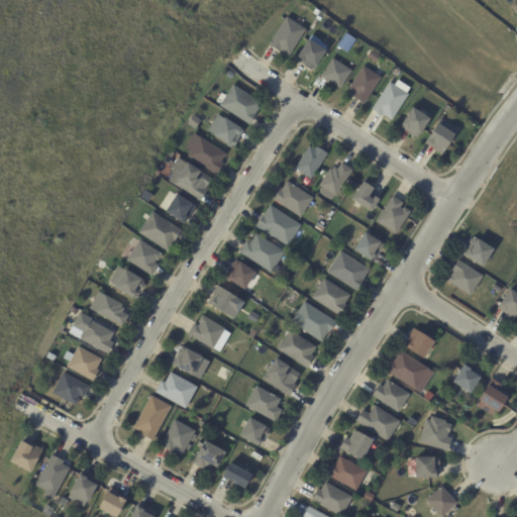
[(516,14),(508,7),(514,0),(516,3),(516,14)]
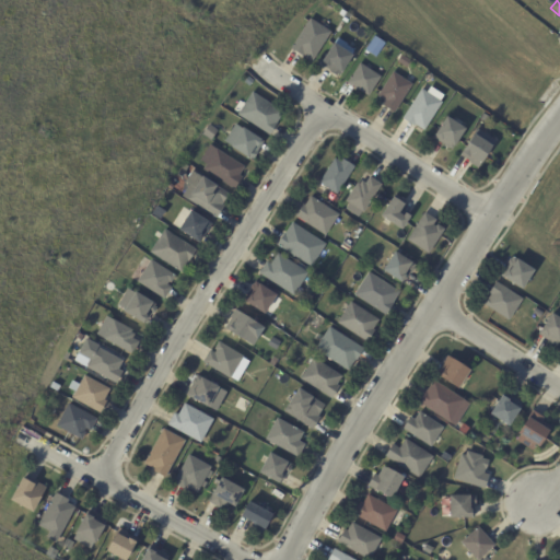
[(322,26),(330,32),(312,60),(303,55),(302,56),(290,48),(310,19),(322,26)]
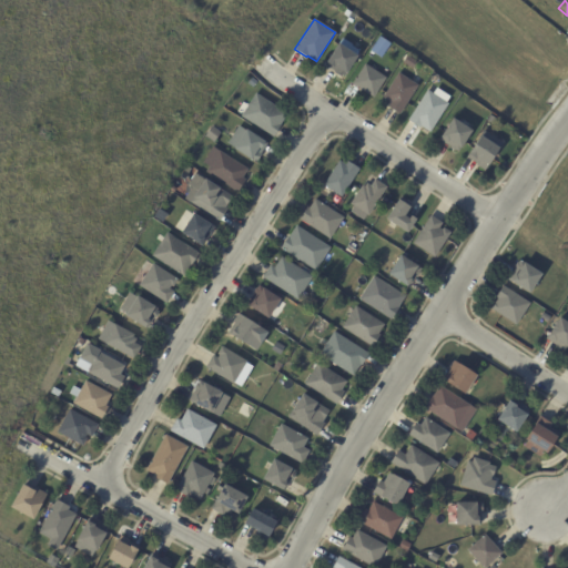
[(381,59),(389,44),(379,37),(369,51),(381,59)]
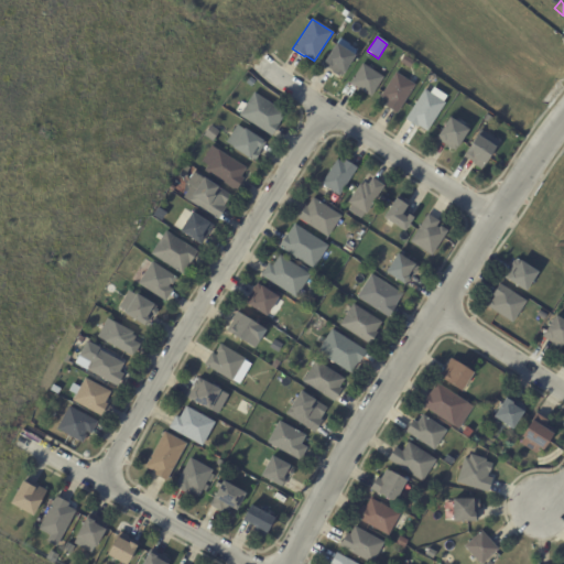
[(332,73),(323,66),(324,64),(323,63),(335,44),(354,56),(339,79),(332,74),(333,73),(332,73)]
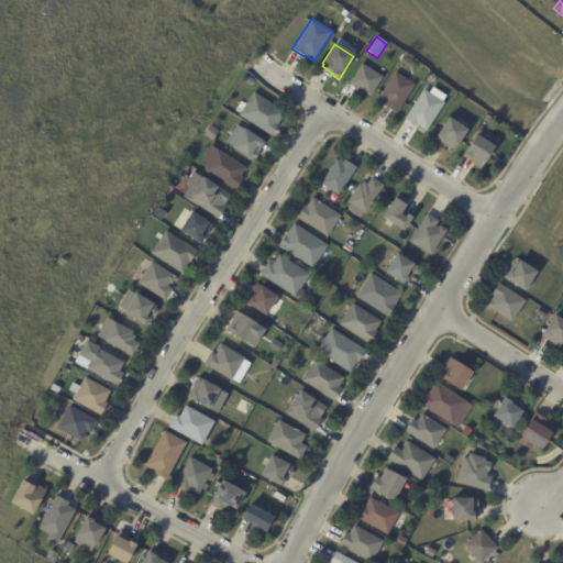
[(367,67),(382,77),(370,97),(348,83),(361,63),(367,67)]
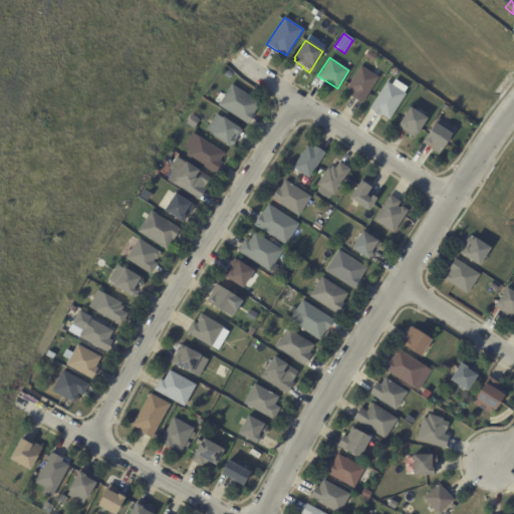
[(372,73),(377,77),(361,103),(350,96),(353,92),(345,88),(359,65),(372,73)]
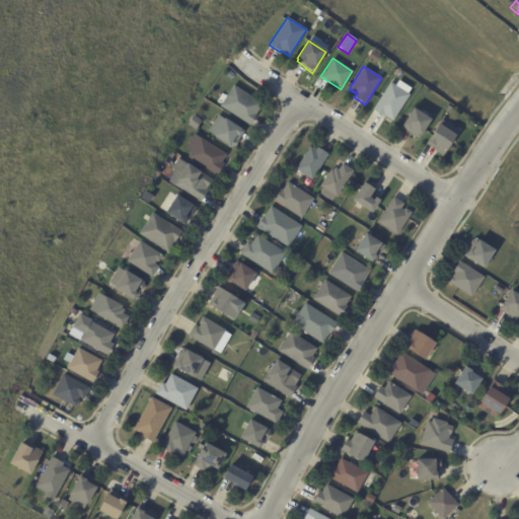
[(402,81),(412,87),(408,93),(410,94),(393,121),(384,116),(383,117),(372,109),(389,81),(391,82),(395,77),(402,81)]
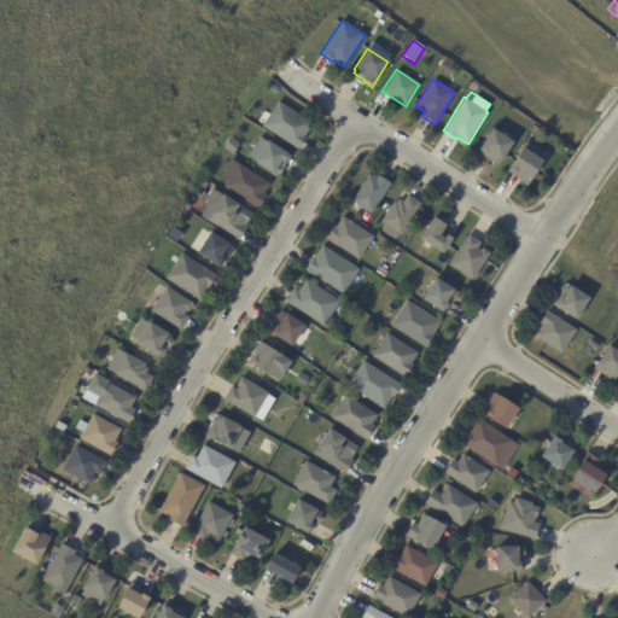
[(305,135),(304,136),(305,136),(297,150),(262,127),(278,101),(313,124),(305,135)]
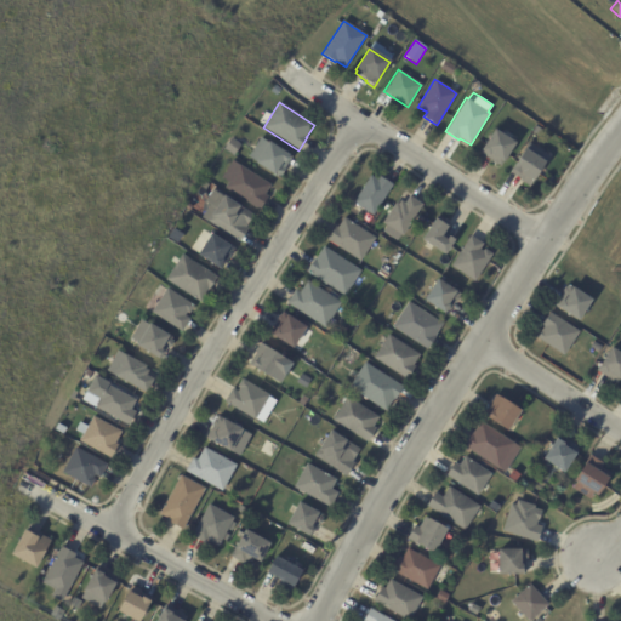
[(506,137),(514,143),(500,166),(496,164),(495,165),(489,161),(490,160),(478,152),(480,148),(482,148),(494,129),(506,137)]
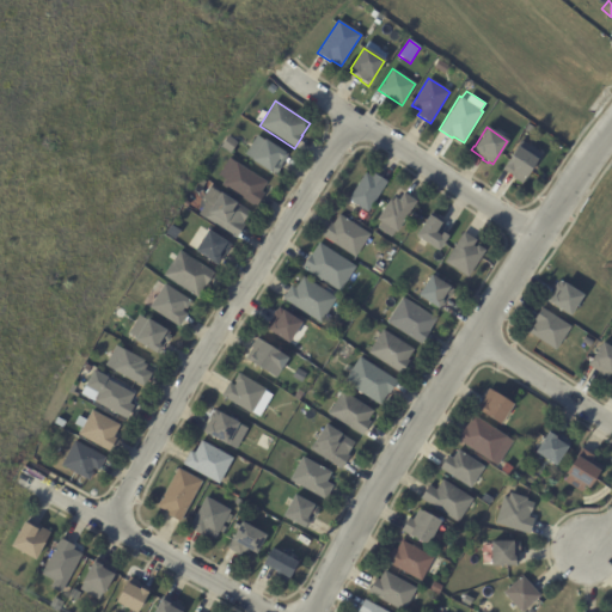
[(286,157),(280,165),(281,166),(276,173),(274,171),(273,173),(244,155),(257,134),(287,154),(286,157)]
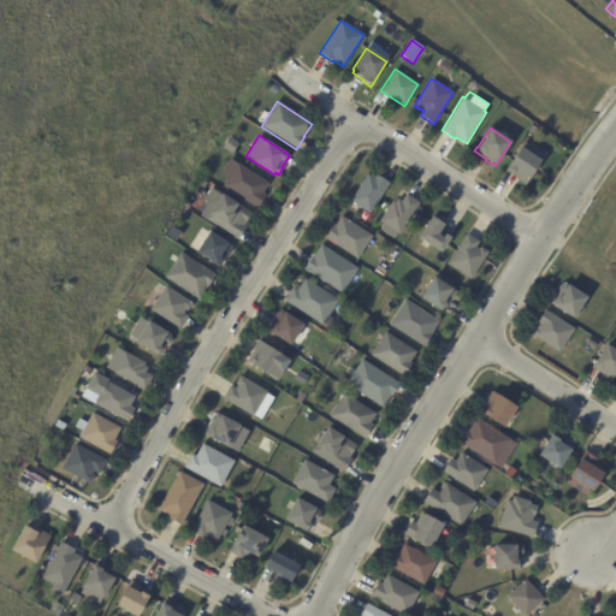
[(235,141),(240,144),(232,154),(224,148),(231,138),(235,141)]
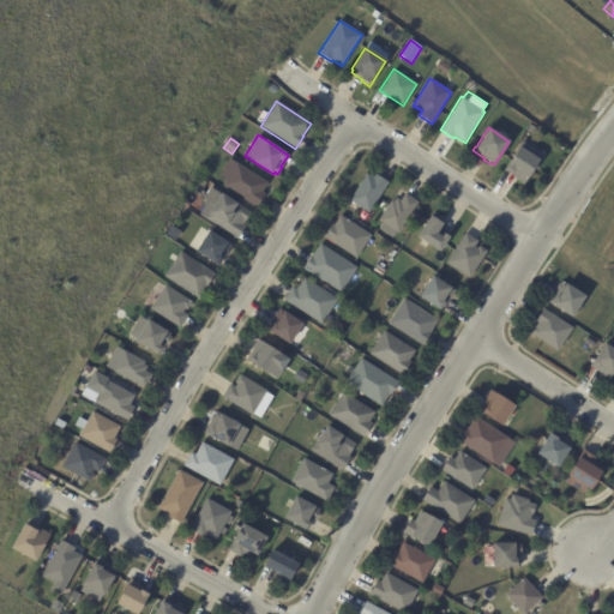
[(545,155),(524,185),(515,179),(516,178),(505,170),(524,142),(545,155)]
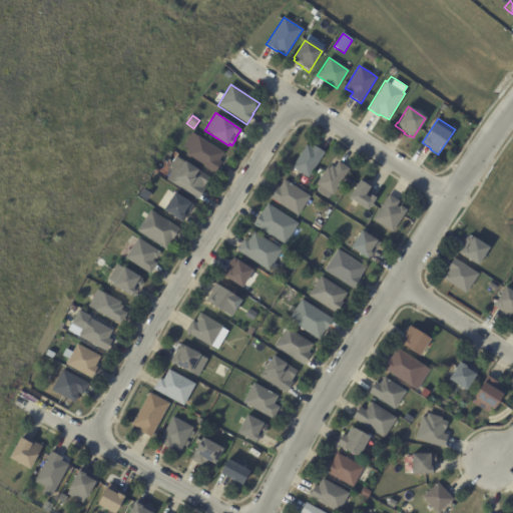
[(222,154),(218,160),(220,161),(213,172),(185,154),(188,150),(182,146),(191,132),(222,152),(222,154)]
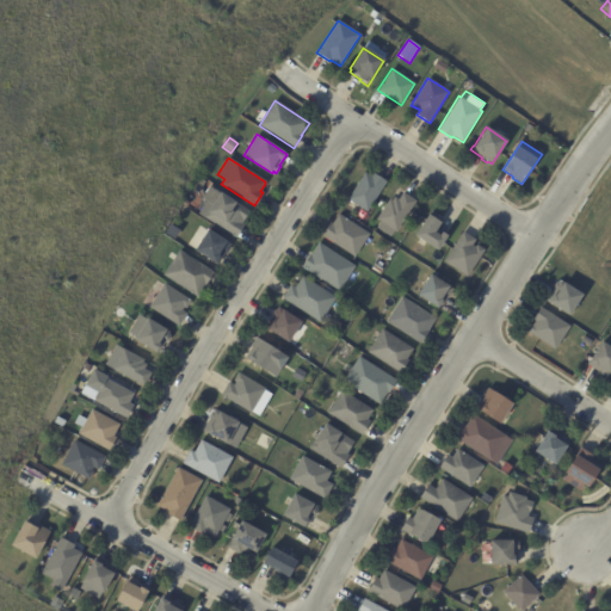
[(366,174),(370,177),(372,173),(386,181),(366,211),(347,199),(364,173),(366,174)]
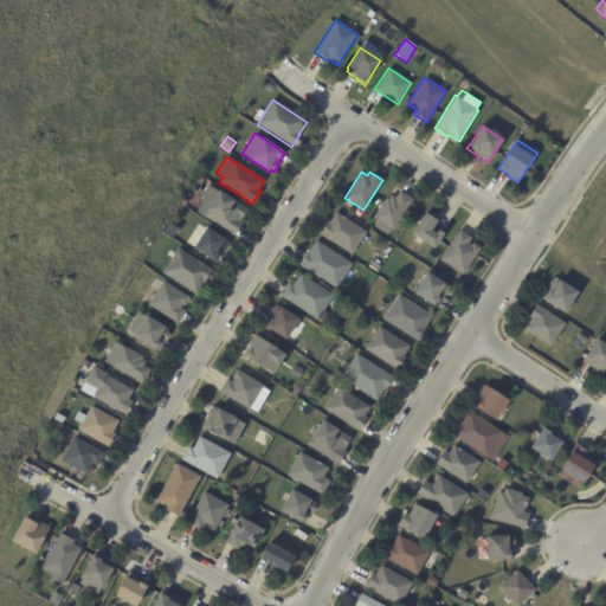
[(240,220),(239,223),(242,224),(233,236),(197,213),(205,201),(199,198),(207,185),(246,210),(240,220)]
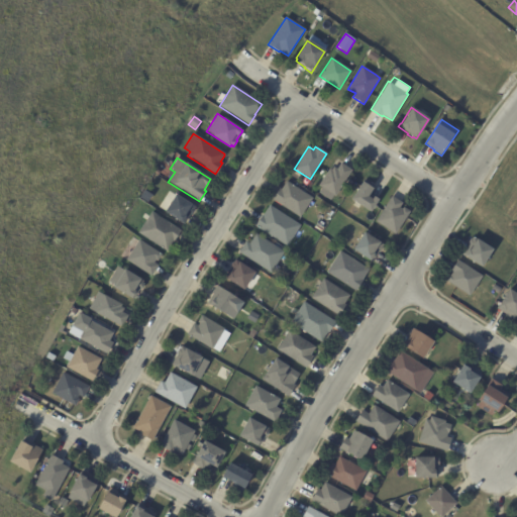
[(342,165),(350,171),(335,196),(333,195),(330,200),(318,193),(321,187),(319,186),(329,169),(331,171),(333,168),(336,170),(340,164),(342,165)]
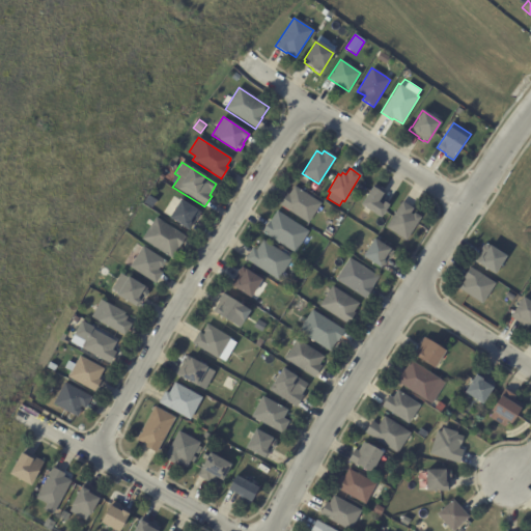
[(318,206),(308,223),(279,205),(286,193),(288,195),(294,186),(320,203),(318,206)]
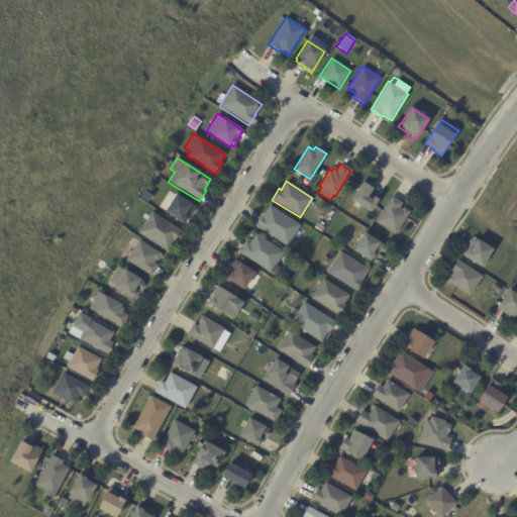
[(373,188),(368,197),(373,200),(374,197),(378,199),(371,212),(351,200),(363,182),(373,188)]
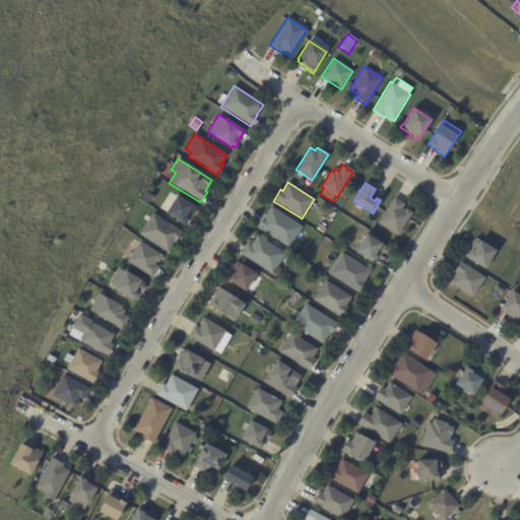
[(194,212),(192,216),(190,215),(185,224),(165,211),(175,194),(195,207),(193,211),(194,211),(194,212)]
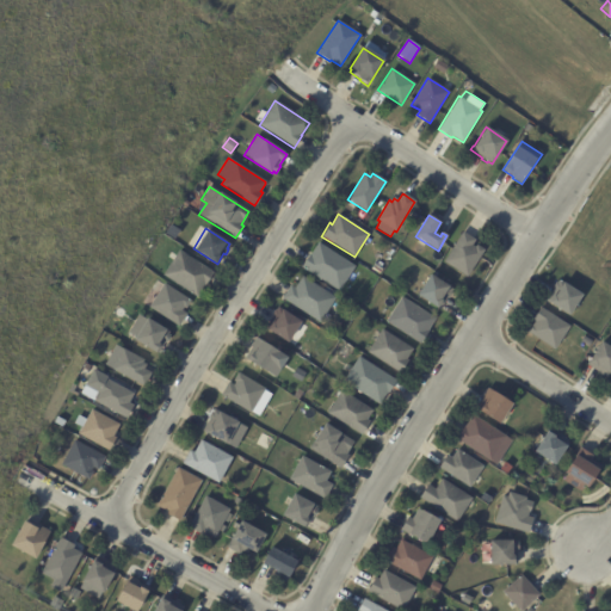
[(464,233),(475,240),(471,245),(475,247),(476,245),(485,251),(467,277),(443,261),(462,232),(464,233)]
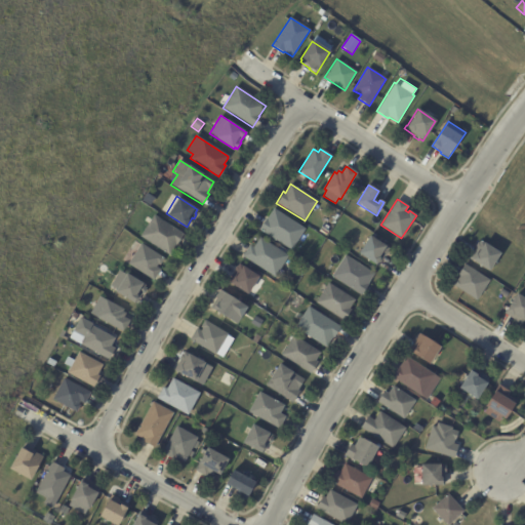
[(301,234),(290,250),(258,230),(266,218),(267,218),(273,208),(305,230),(301,234)]
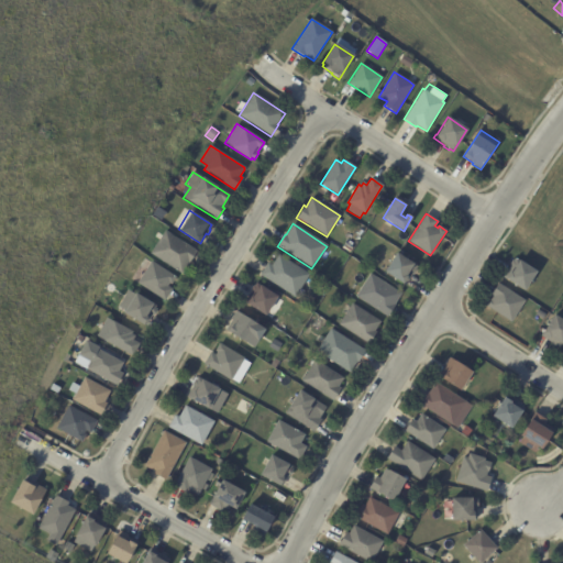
[(194,251),(180,272),(151,253),(164,231),(195,250),(194,251)]
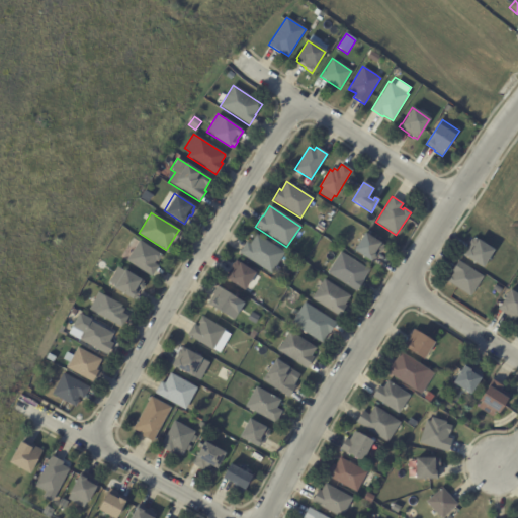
[(380,254),(374,263),(354,250),(365,233),(385,246),(383,249),(384,250),(381,254),(380,253),(380,254)]
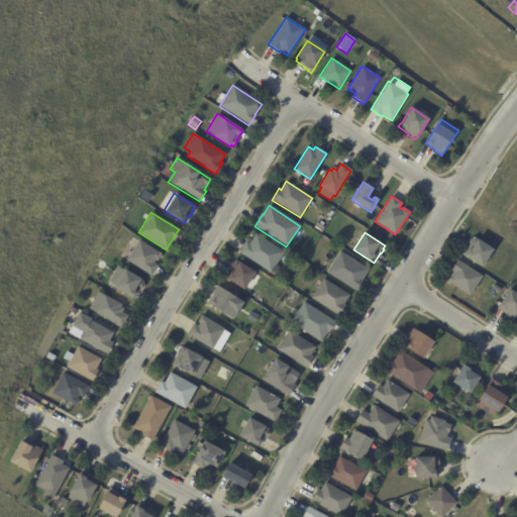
[(284,252),(270,274),(238,252),(245,241),(249,244),(255,234),(284,252)]
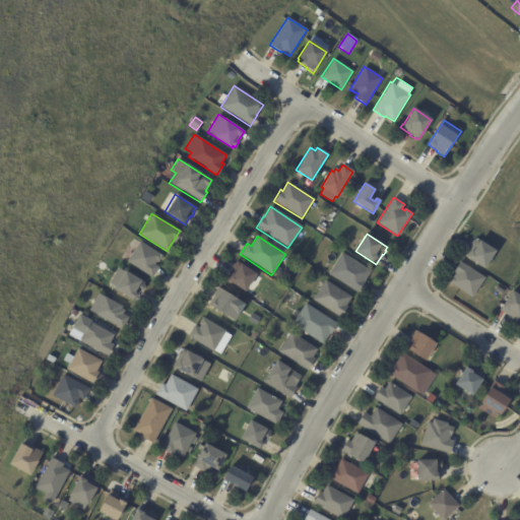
[(495,251),(483,268),(465,257),(476,239),(495,251)]
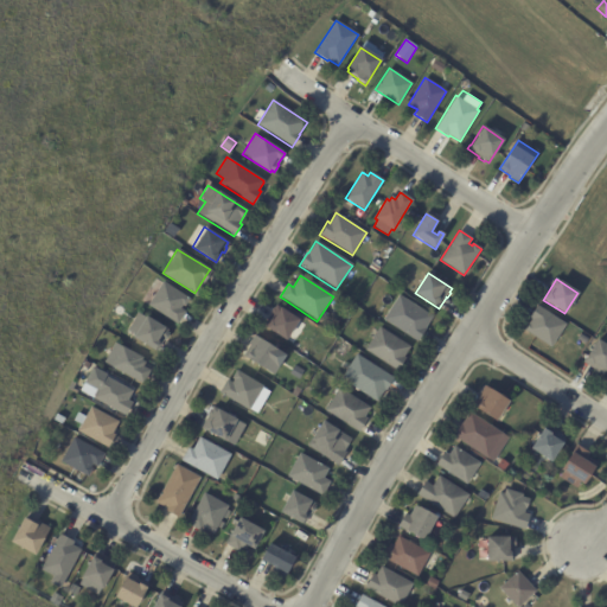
[(180,307),(179,308),(185,312),(177,324),(148,305),(163,282),(189,299),(184,306),(181,305),(180,307)]
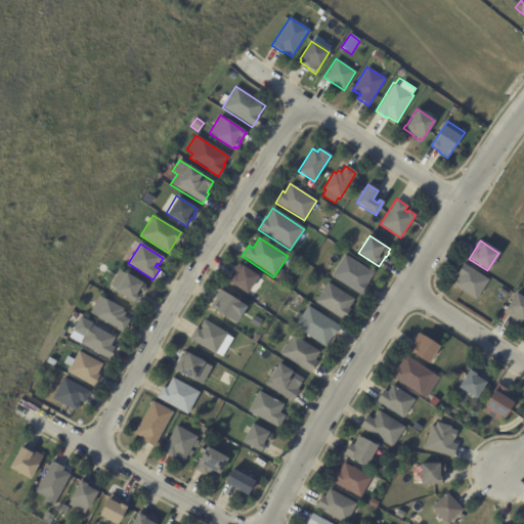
[(367,282),(366,285),(360,295),(331,276),(344,255),(374,273),(367,282)]
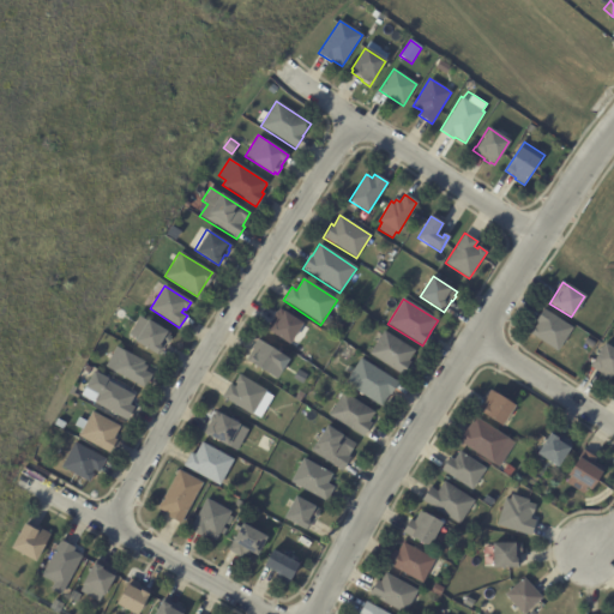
[(572,329),(558,351),(530,335),(537,323),(535,321),(542,309),(572,329)]
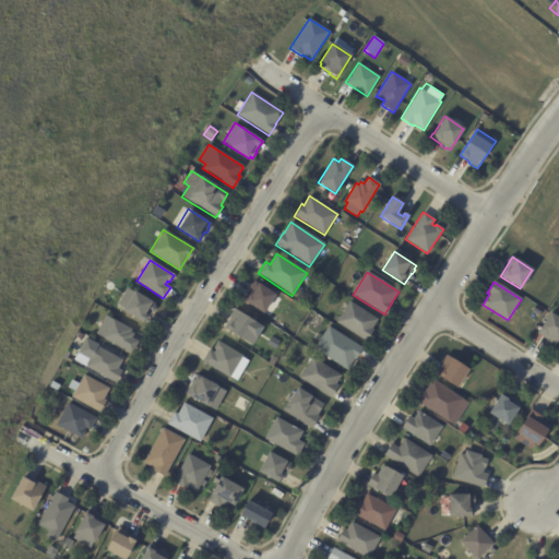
[(245,300),(249,295),(250,296),(258,284),(275,295),(263,313),(244,301),(245,300)]
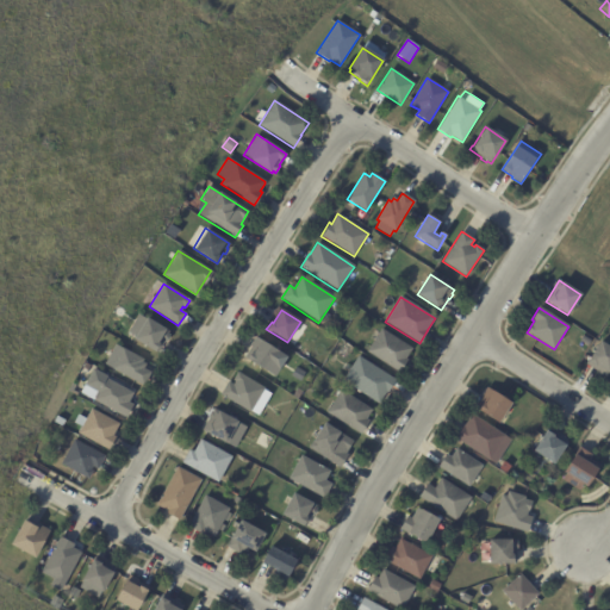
[(168,336),(163,342),(156,353),(132,338),(144,318),(167,331),(166,334),(168,335),(168,336)]
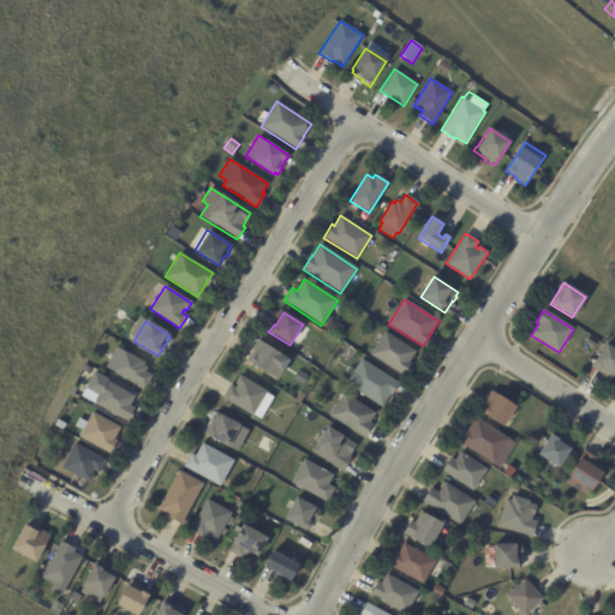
[(410,360),(408,363),(411,364),(402,376),(369,356),(384,332),(416,352),(410,360)]
